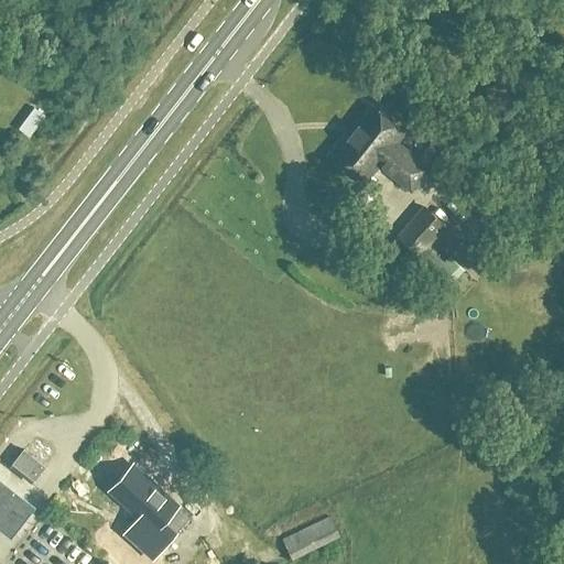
[(373,108),(349,139),(379,163),(411,190),(427,169),(394,142),(403,132),(373,108)]
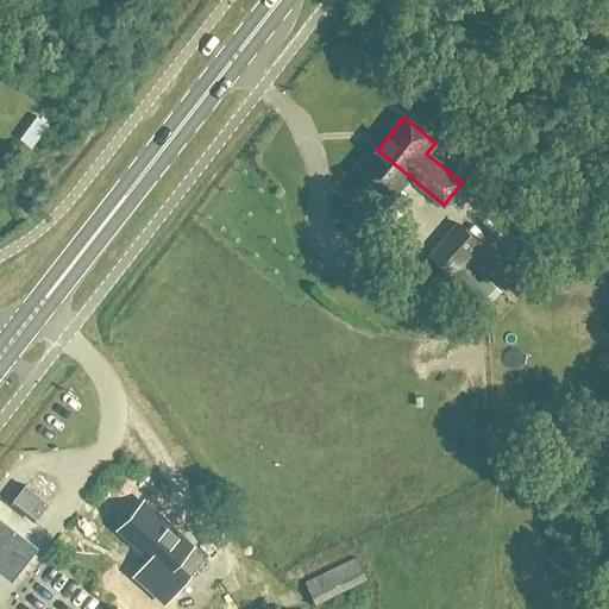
[(409,176),(377,150),(374,148),(357,169),(374,182),(374,187),(382,194),(388,193),(393,198),(409,176)]
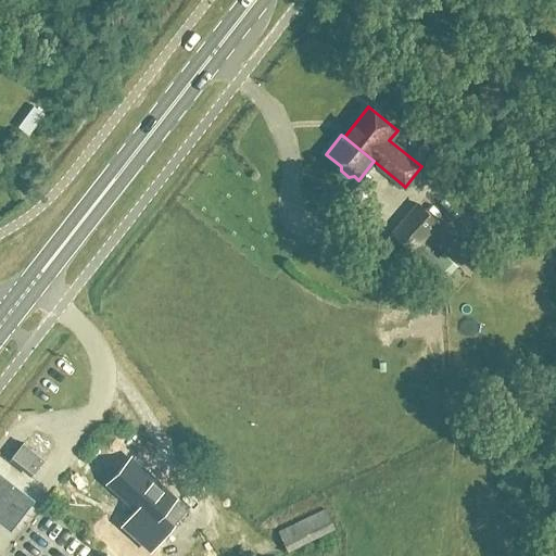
[(419,204),(393,234),(413,251),(439,222),(419,204)]
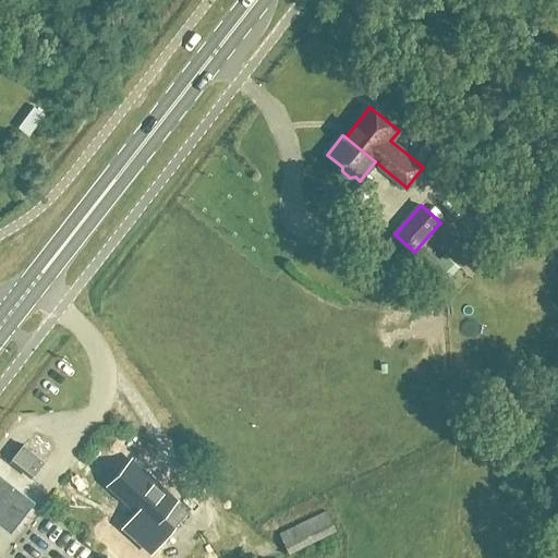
[(448,255),(423,282),(437,295),(462,269),(448,255)]
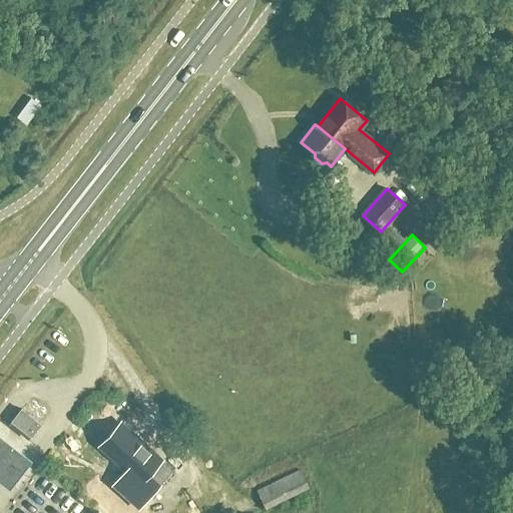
[(30,438),(40,426),(20,410),(10,423),(30,438)]
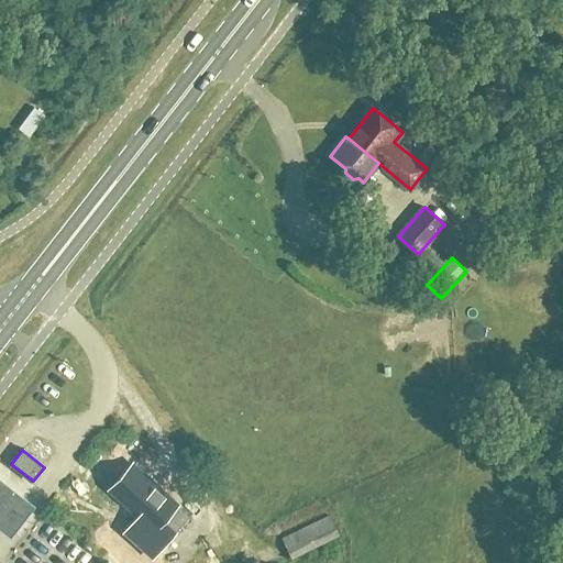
[(175,532),(188,517),(176,506),(146,479),(124,505),(153,530),(152,532),(165,544),(175,532)]
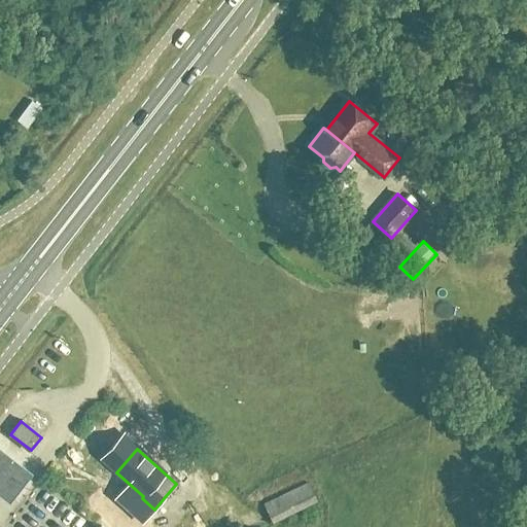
[(32,477),(0,452),(0,498),(9,506),(32,477)]
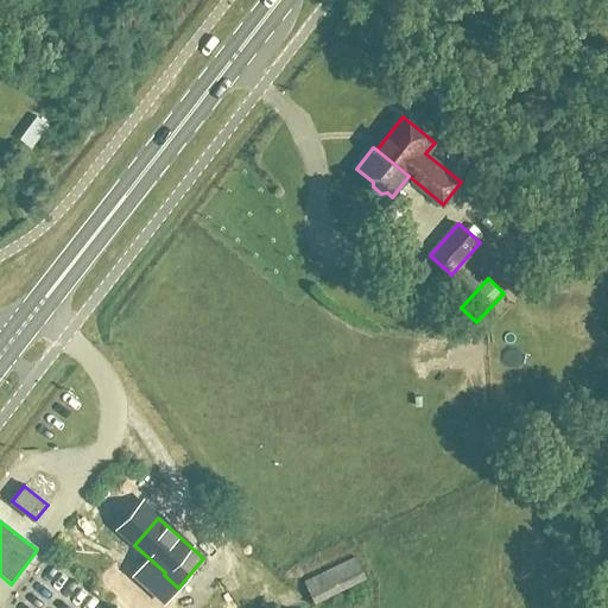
[(314,606),(366,581),(356,557),(303,583),(314,606)]
